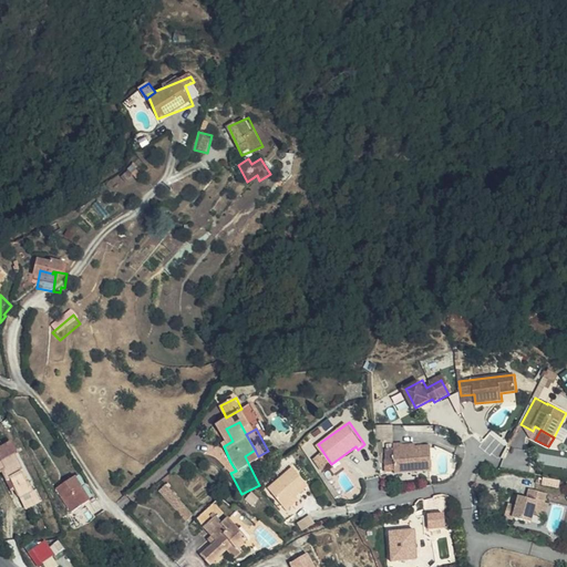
[(394,472),(432,468),(430,444),(403,446),(403,442),(393,443),(394,472)]
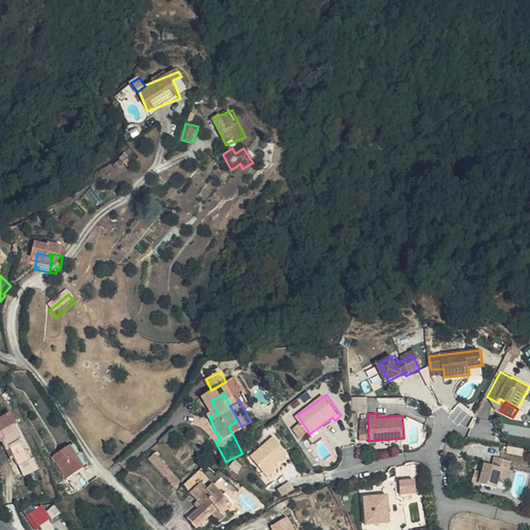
[(310,434),(297,415),(286,422),(298,441),(310,434)]
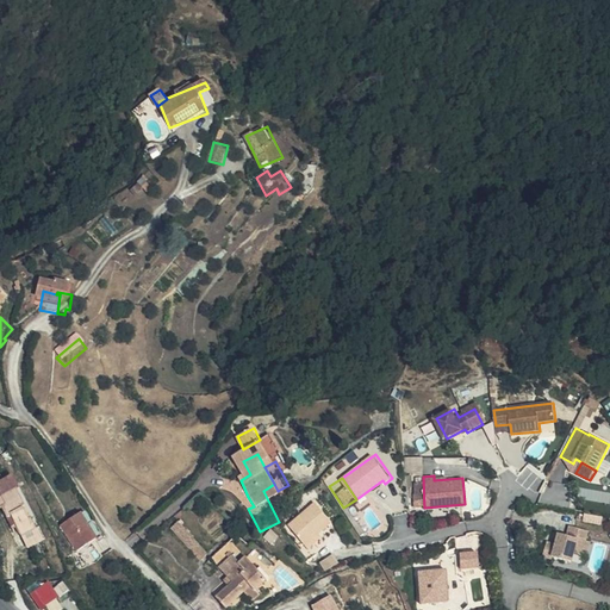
[(278,491),(274,484),(263,491),(271,505),(282,499),(278,491)]
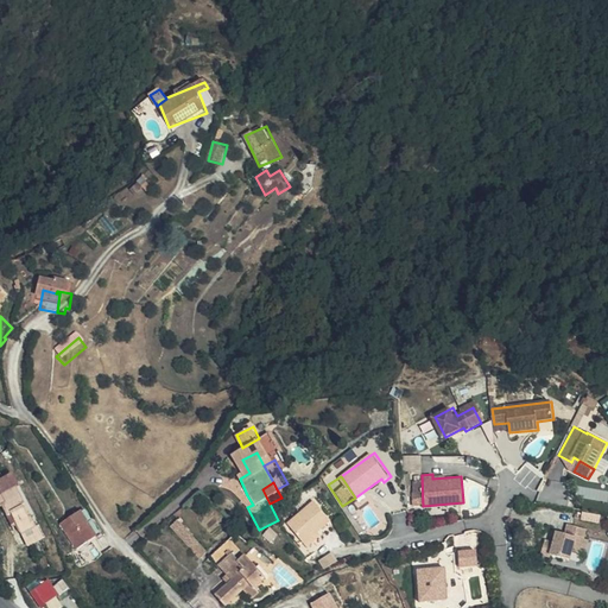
[(242,498),(247,507),(253,505),(247,495),(242,498)]
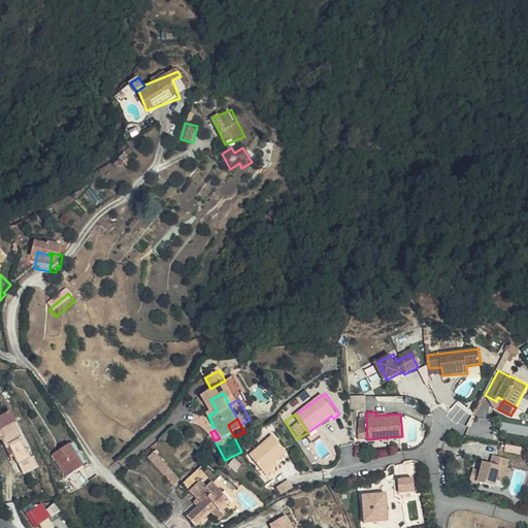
[(17,483),(22,491),(35,486),(30,475),(32,473),(20,449),(17,451),(10,440),(0,446),(0,461),(3,468),(6,467),(14,484),(17,483)]
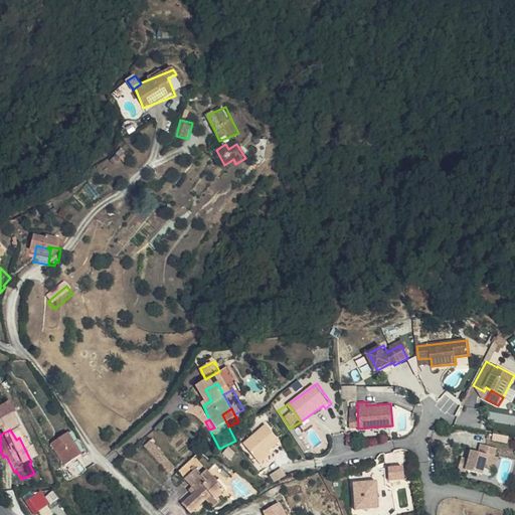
[(171,470),(177,465),(152,440),(146,447),(171,470)]
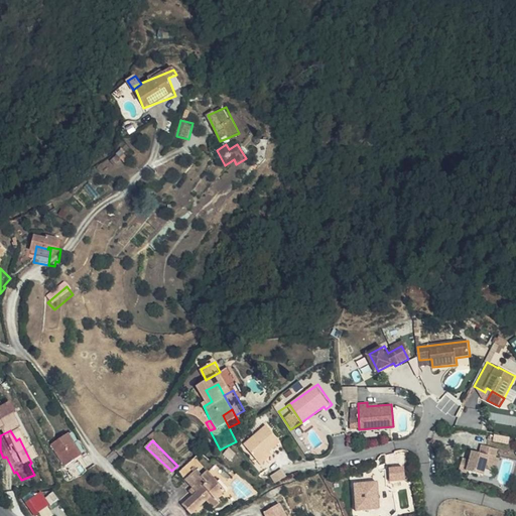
[(499,457),(501,448),(485,443),(483,453),(476,450),(473,459),(466,457),(462,469),(469,471),(471,467),(487,472),(492,455),(499,457)]
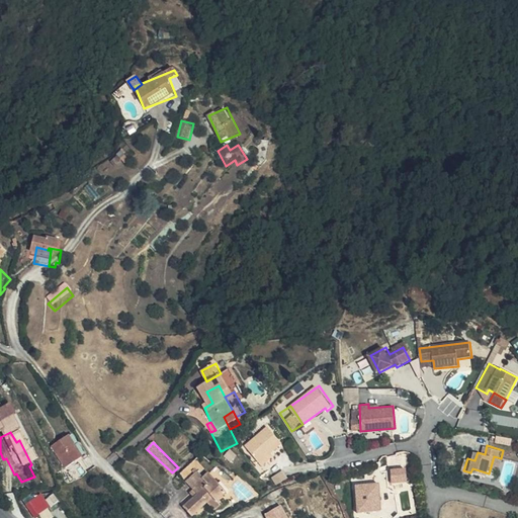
[(266,485),(286,463),(271,448),(251,468),(266,485)]
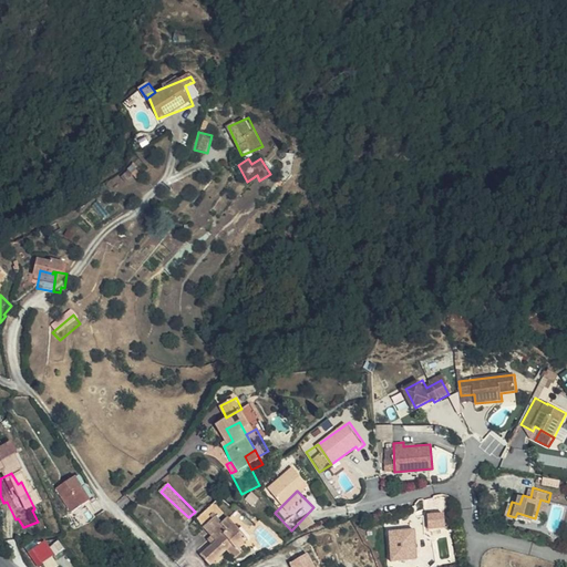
[(63,515),(79,540),(96,529),(81,504),(63,515)]
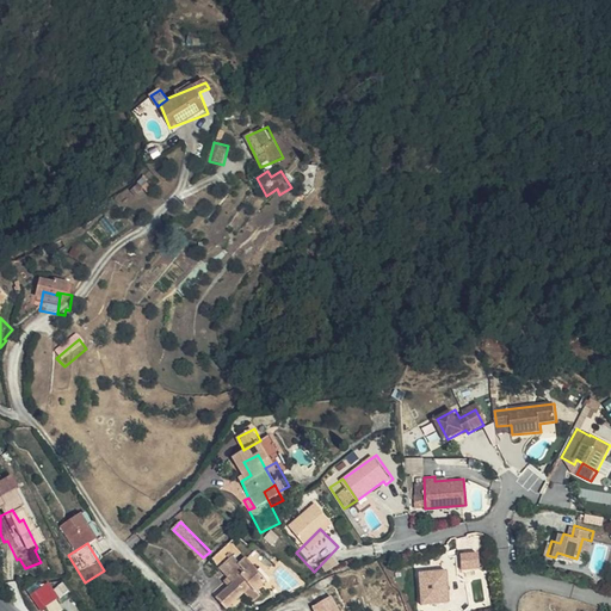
[(480,554),(462,554),(463,569),(481,568),(480,554)]
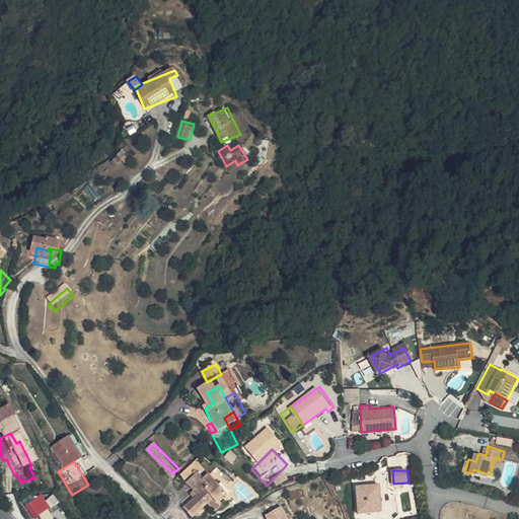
[(196,493),(183,505),(193,515),(212,496),(219,502),(228,493),(212,476),(207,483),(199,475),(189,486),(196,493)]
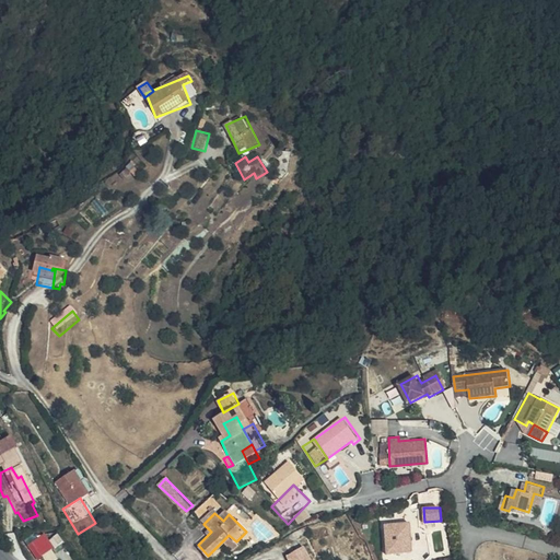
[(43,526),(37,515),(23,521),(28,532),(43,526)]
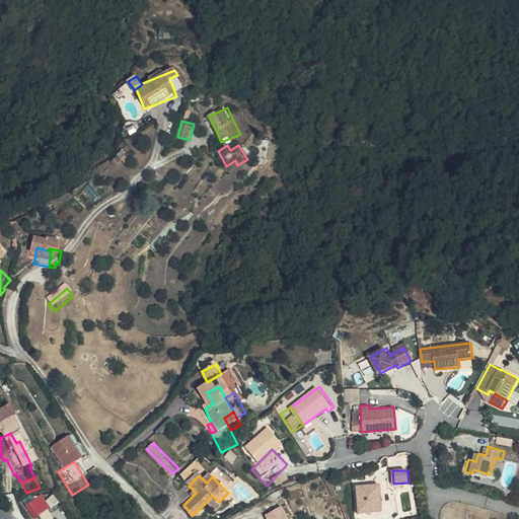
[(276,480),(274,478),(267,486),(269,488),(276,480)]
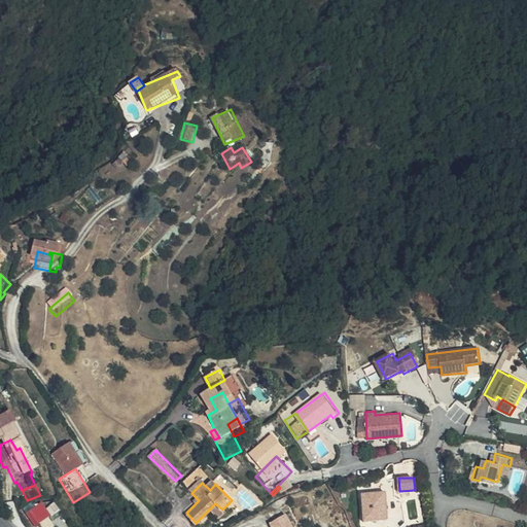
[(363,493),(365,521),(388,519),(387,492),(363,493)]
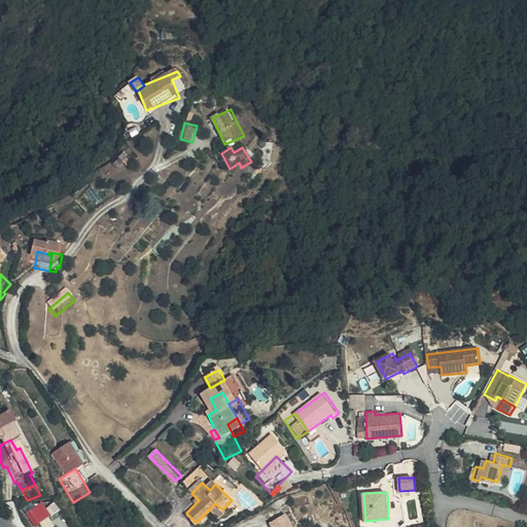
[(37,526),(54,515),(42,499),(26,512),(37,526)]
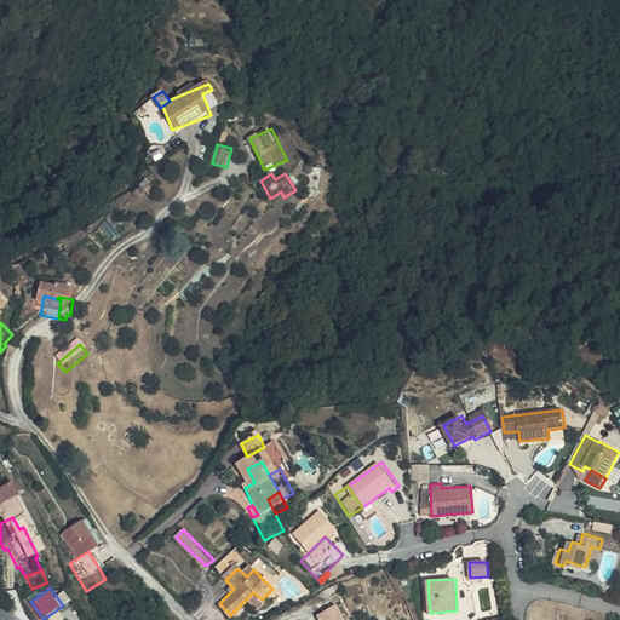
[(346,619),(338,604),(320,615),(322,619),(346,619)]
